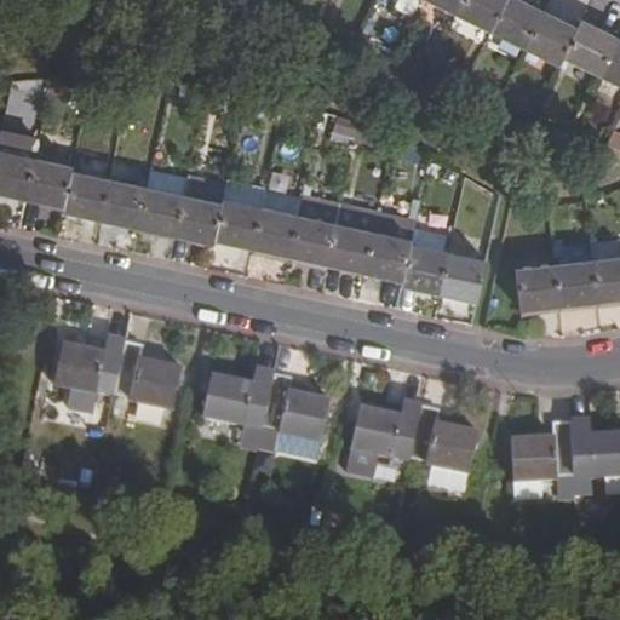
[(423,0),(455,16),(463,0),(423,0)]
